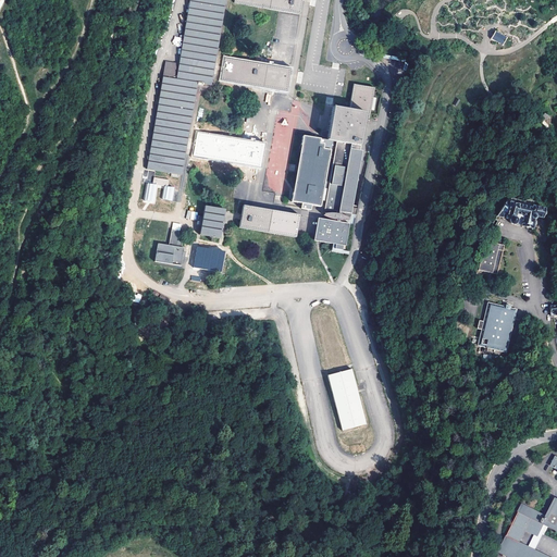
[(200,85),(210,87),(225,0),(188,0),(174,81),(196,85),(200,85)]
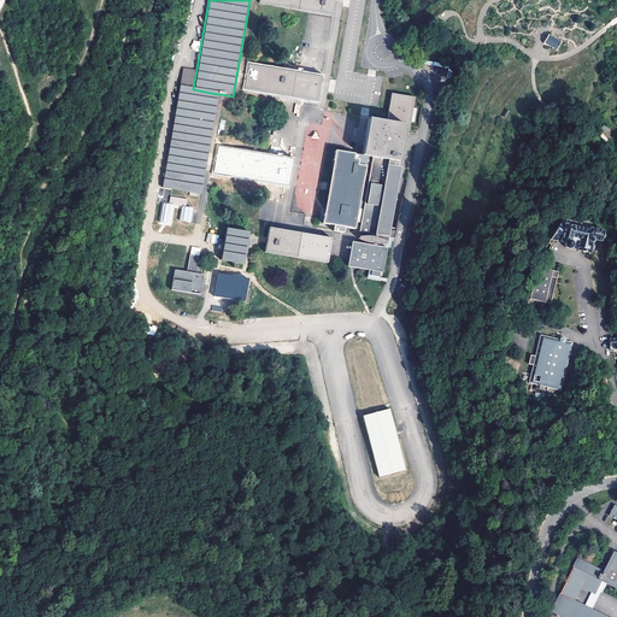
[(260,0),(259,5),(331,18),(334,0),(260,0)]
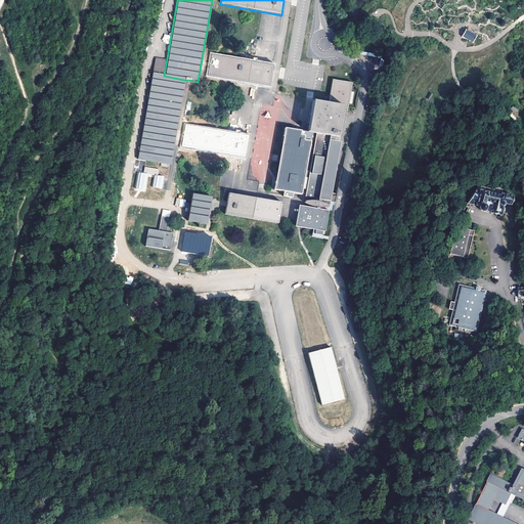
[(477,36),(466,30),(462,37),(473,43),(477,36)]
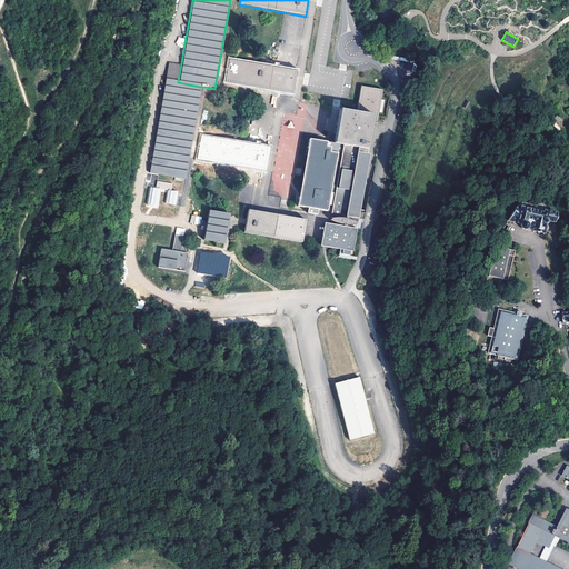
[(178,37),(177,46),(185,48),(187,38),(178,37)]
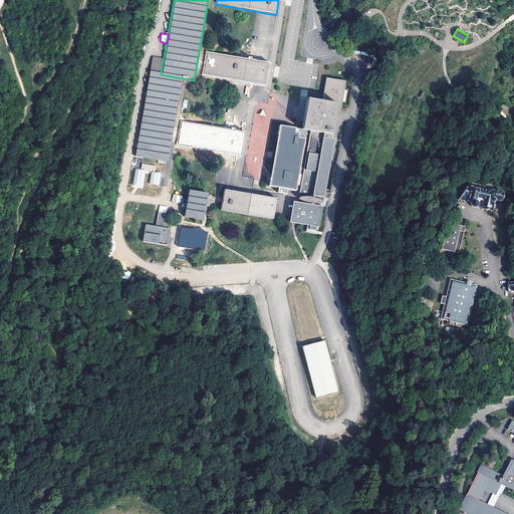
[(205,66),(203,74),(232,79),(264,85),(268,65),(248,61),(207,54),(206,62),(205,66)]
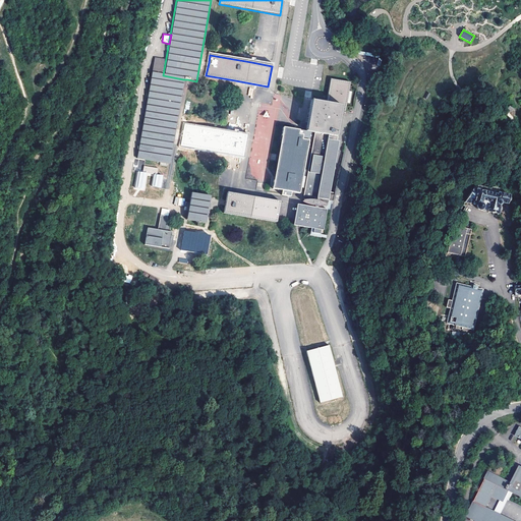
[(151,73),(135,159),(169,165),(183,80),(187,81),(187,79),(183,79),(163,75),(162,75),(165,60),(153,58),(151,73)]
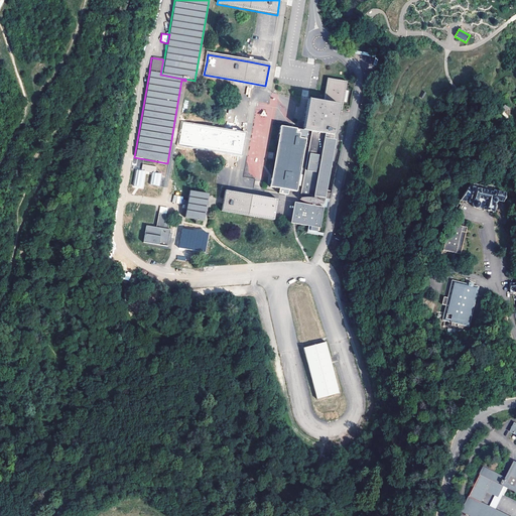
[(347,82),(328,79),(323,104),(339,107),(339,110),(342,111),(347,83),(347,82)]
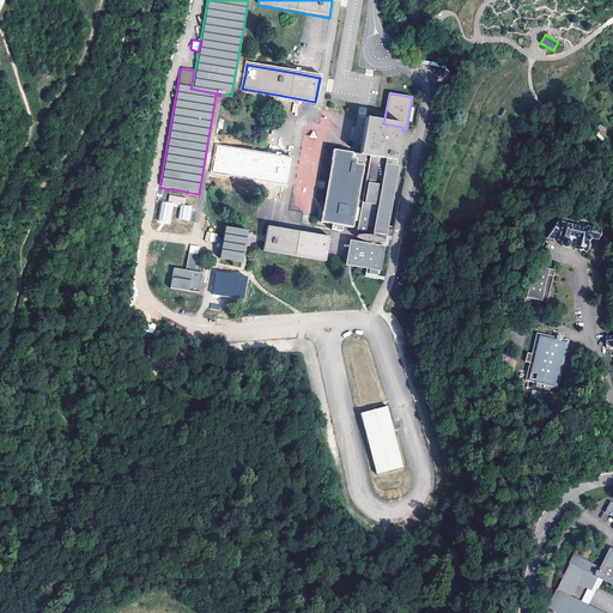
[(311,216),(321,141),(327,141),(331,111),(322,110),(320,123),(303,121),(291,211),(304,212),(303,216),(311,216)]
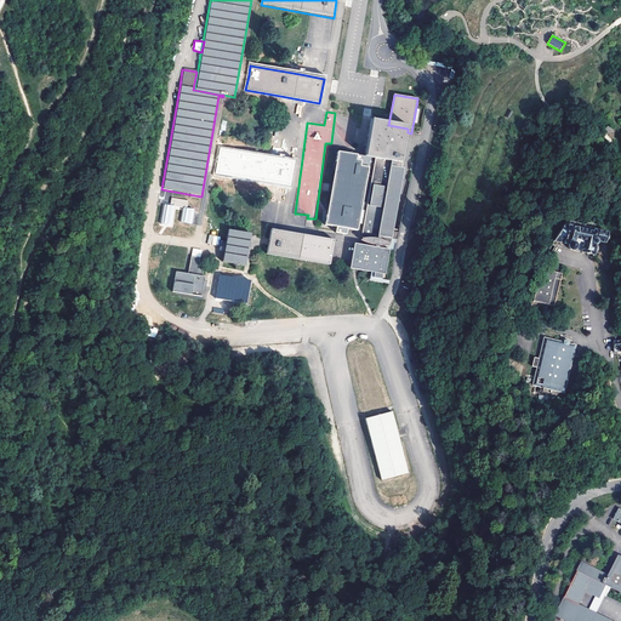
[(391,163),(402,165),(408,132),(408,129),(388,125),(375,123),(372,132),(371,132),(368,148),(370,149),(368,159),(369,159),(374,160),(391,163)]
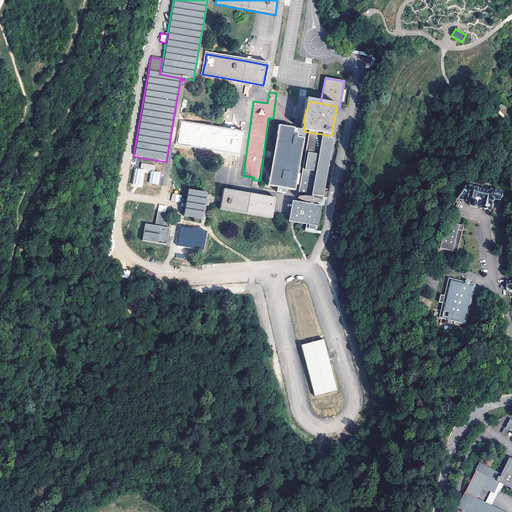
[(212,150),(238,154),(242,134),(222,130),(181,123),(179,131),(177,144),(212,150)]
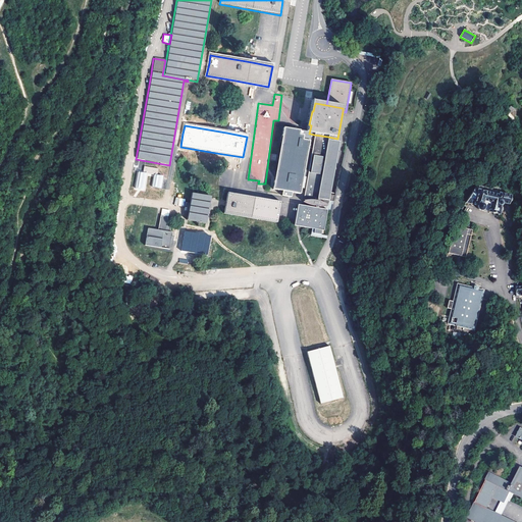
[(291,194),(300,196),(301,188),(309,142),(310,134),(309,134),(299,132),(282,129),(272,191),(281,193),(281,197),(290,199),(291,194)]
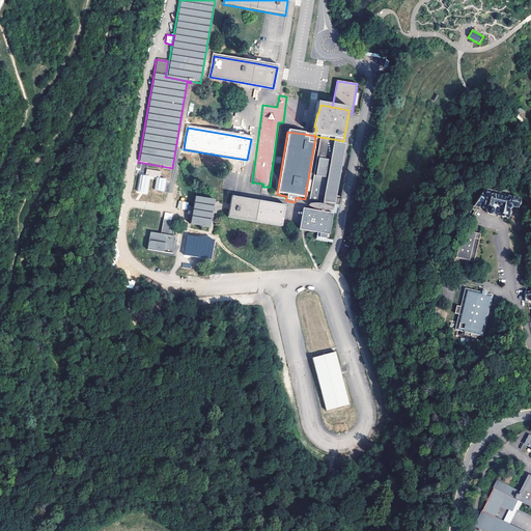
[(319,137),(315,136),(314,144),(306,191),(311,192),(309,200),(318,202),(317,203),(317,204),(308,205),(308,207),(316,211),(316,213),(302,211),(299,231),(317,234),(319,234),(319,239),(326,240),(327,235),(329,235),(332,215),(323,214),(323,212),(333,211),(333,208),(325,206),(325,205),(326,203),(334,205),(335,204),(339,205),(340,199),(336,198),(344,145),(342,145),(343,141),(334,139),(319,137)]
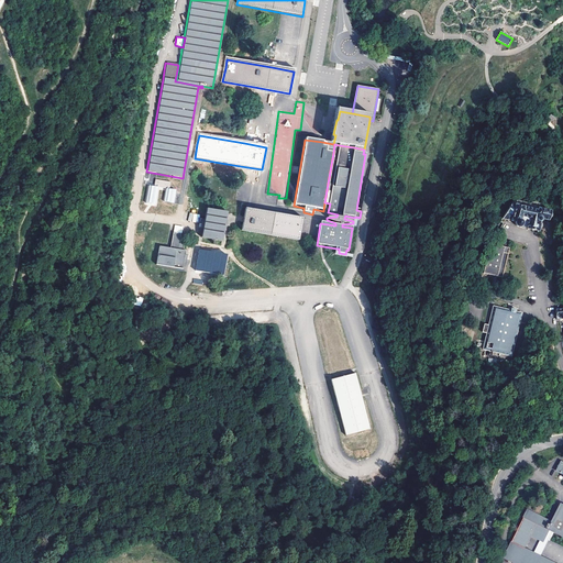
[(172,181),(155,178),(154,186),(148,185),(145,202),(152,203),(156,205),(159,187),(166,188),(164,201),(174,202),(176,189),(170,188),(172,181)]
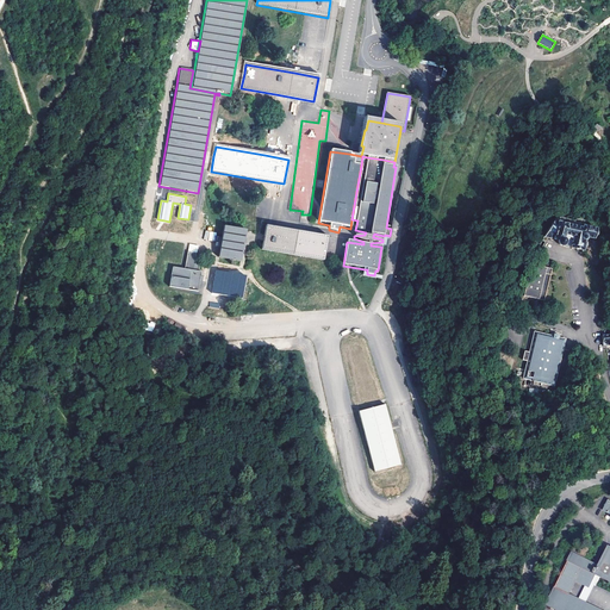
[(558,219),(555,218),(543,238),(552,240),(556,241),(556,242),(558,243),(558,244),(559,244),(560,246),(561,246),(562,246),(564,244),(571,247),(584,250),(585,247),(586,247),(587,246),(587,244),(587,243),(586,242),(586,238),(587,237),(587,236),(593,238),(597,228),(585,224),(582,223),(582,225),(570,223),(558,219)]
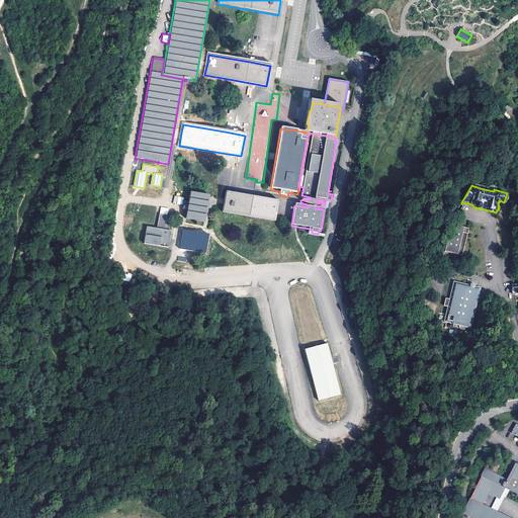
[(186,219),(204,222),(209,195),(191,192),(189,201),(186,219)]
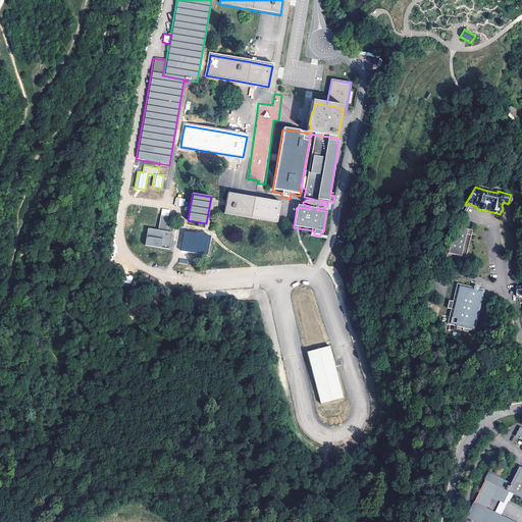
[(283,204),(227,194),(224,212),(223,215),(279,225),(280,222),(283,204)]
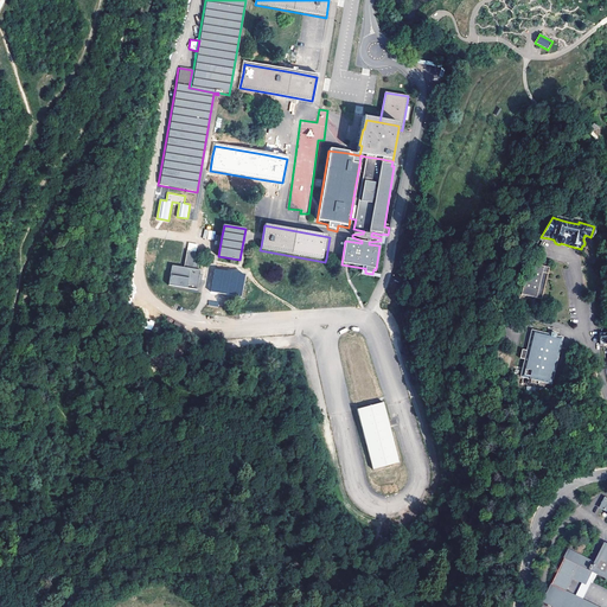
[(203,238),(215,240),(215,230),(204,230),(203,238)]
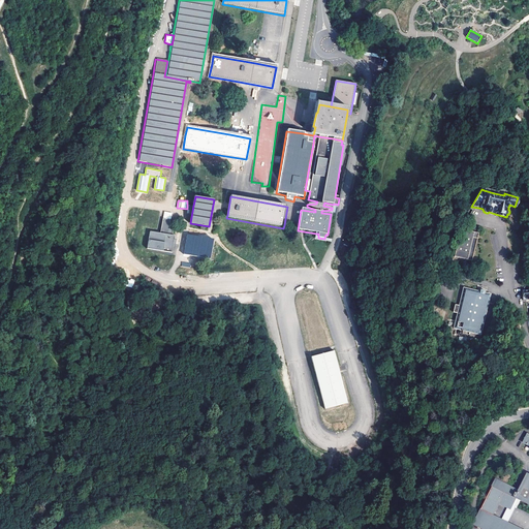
[(163,218),(160,232),(157,231),(150,230),(149,239),(147,247),(163,250),(172,252),(173,245),(176,246),(177,240),(174,239),(175,236),(172,235),(174,227),(168,226),(169,219),(163,218)]
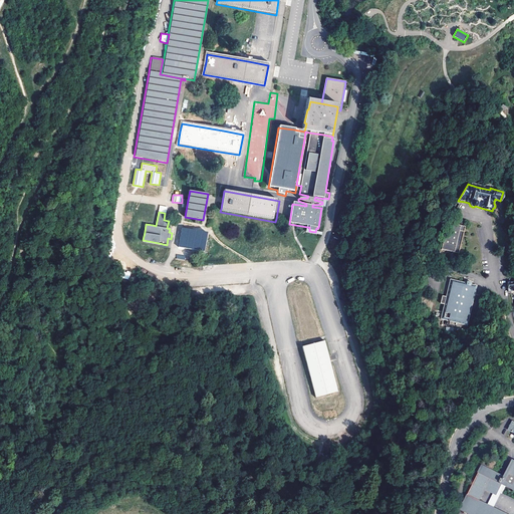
[(448,222),(442,248),(451,251),(458,253),(465,226),(448,222)]
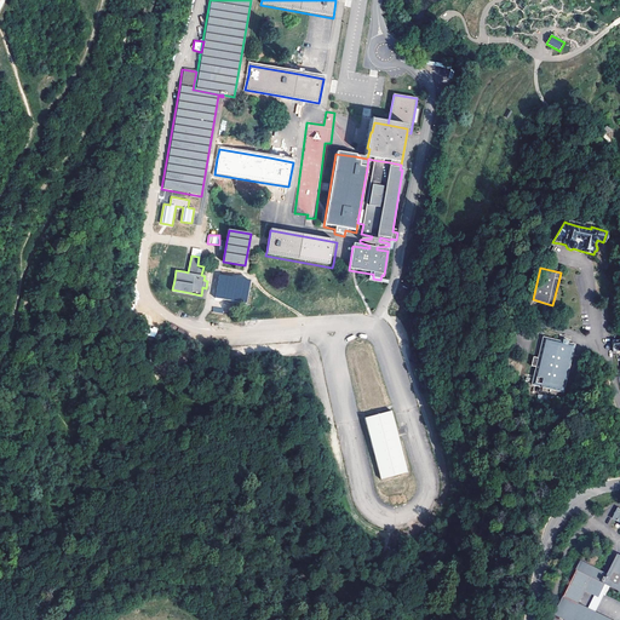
[(250,280),(219,275),(216,298),(246,302),(250,280)]
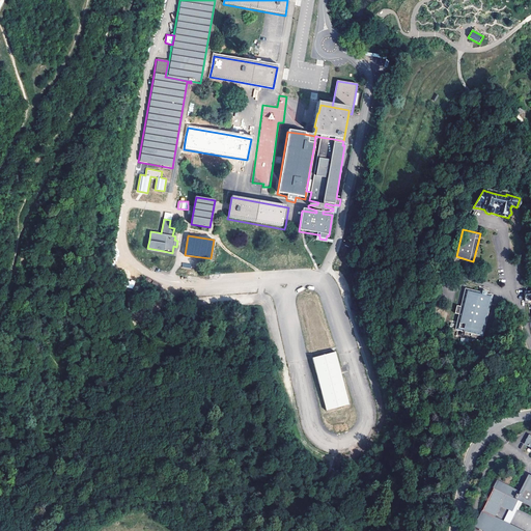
[(113,292),(116,273),(108,272),(105,290),(113,292)]
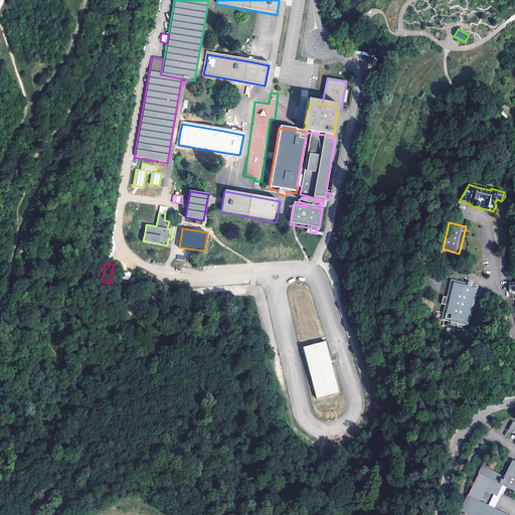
[(143,280),(148,272),(143,269),(138,277),(143,280)]
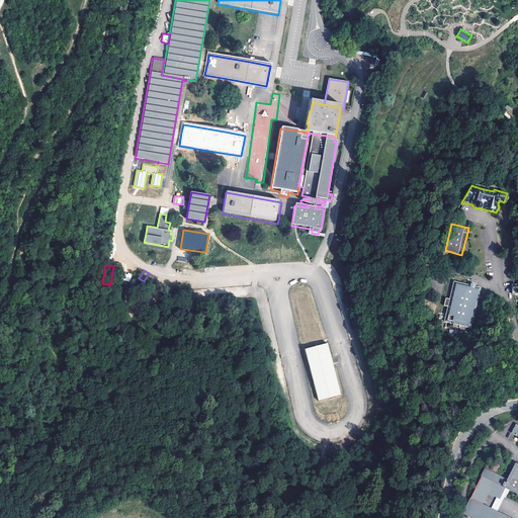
[(158,278),(150,273),(147,278),(155,283),(158,278)]
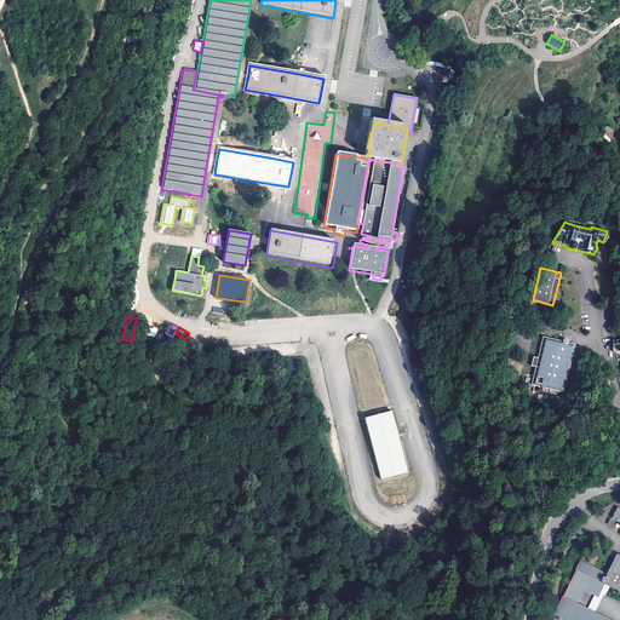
[(532,375),(529,386),(564,395),(577,343),(541,334),(537,357),(534,357),(533,356),(530,366),(534,367),(532,375)]
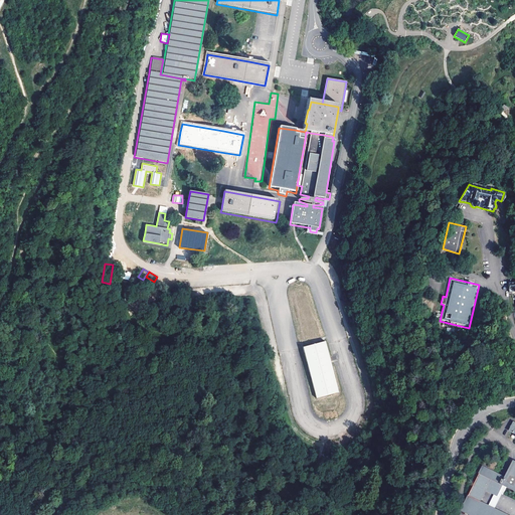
[(311,345),(302,347),(316,398),(338,392),(330,363),(324,341),(312,344),(311,345)]
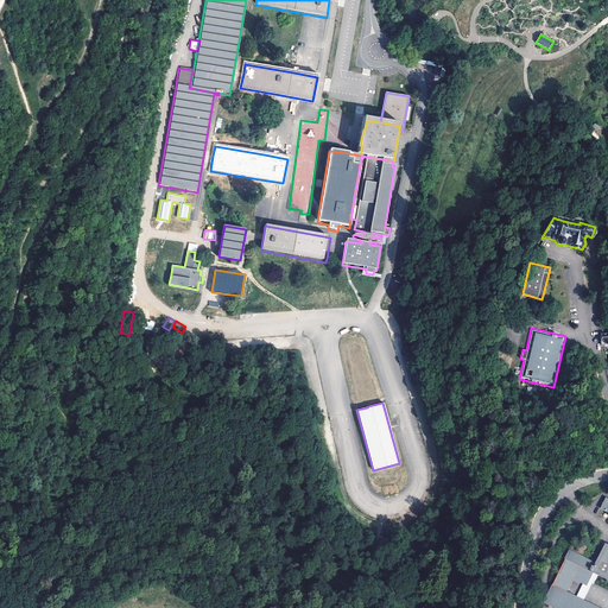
[(597,576),(607,581),(607,545),(597,564),(593,574),(594,575),(597,576)]
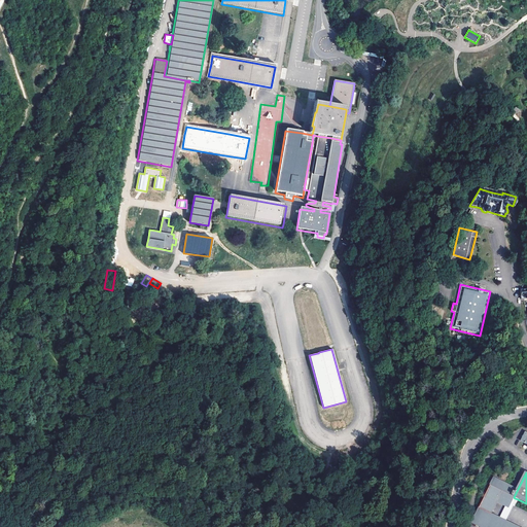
[(494,478),(491,486),(482,503),(480,507),(471,524),(478,526),(519,526),(506,521),(500,518),(493,514),(498,503),(505,507),(510,508),(515,498),(514,497),(518,489),(494,478)]
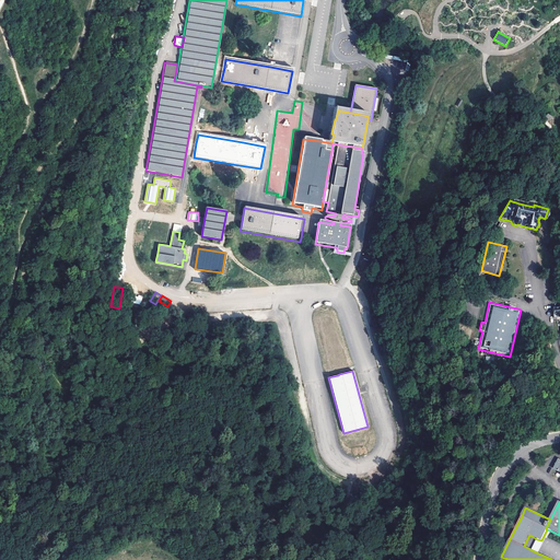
[(537,539),(532,550),(538,553),(550,531),(547,529),(541,540),(537,539)]
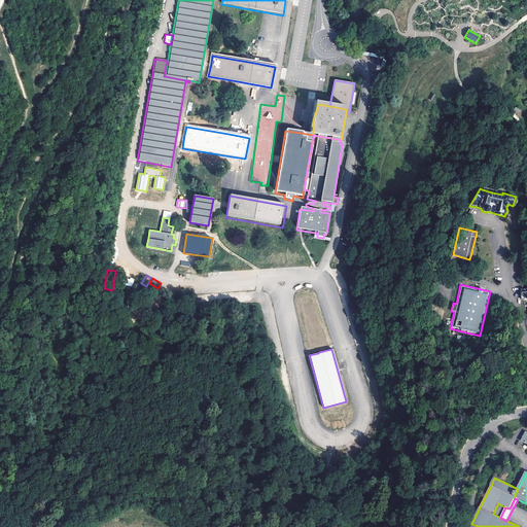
All buildings are outlined.
